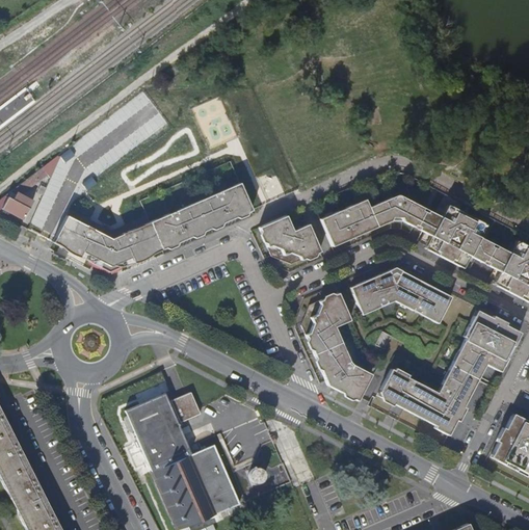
[(51,181),(60,159),(14,194),(19,199),(23,193),(25,195),(48,178),(51,181)]
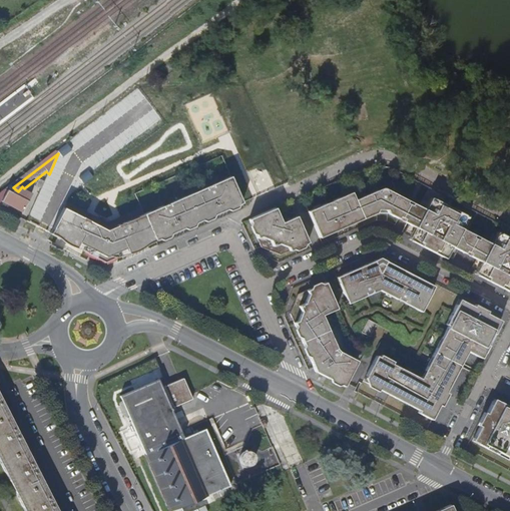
[(65,204),(50,230),(58,234),(59,232),(65,235),(64,237),(77,244),(79,240),(86,243),(84,248),(85,248),(91,252),(93,248),(101,252),(99,257),(105,260),(121,252),(119,248),(128,245),(130,250),(134,248),(144,243),(143,241),(147,239),(149,242),(218,213),(245,202),(233,175),(145,212),(125,220),(123,214),(107,219),(87,208),(84,215),(65,204)]
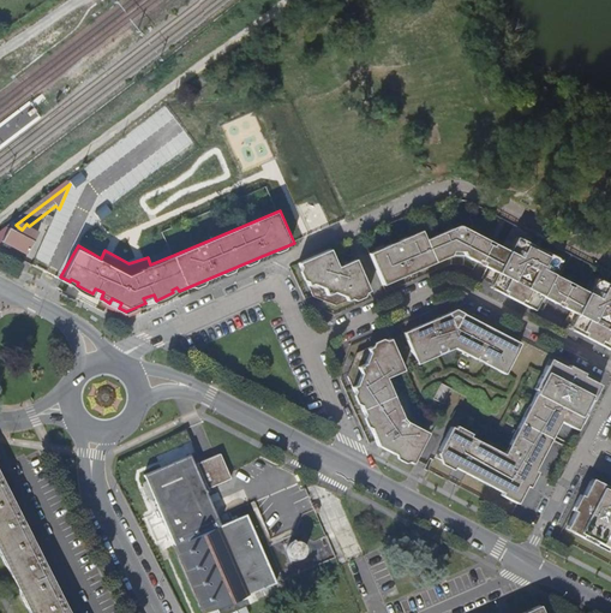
[(499,275),(495,286),(493,290),(507,297),(539,314),(541,310),(547,301),(582,319),(576,329),(575,332),(588,339),(610,350),(610,289),(601,284),(594,297),(559,278),(564,265),(520,240),(511,255),(460,228),(429,242),(424,232),(373,254),(387,286),(402,279),(451,259),(459,255),(499,275)]
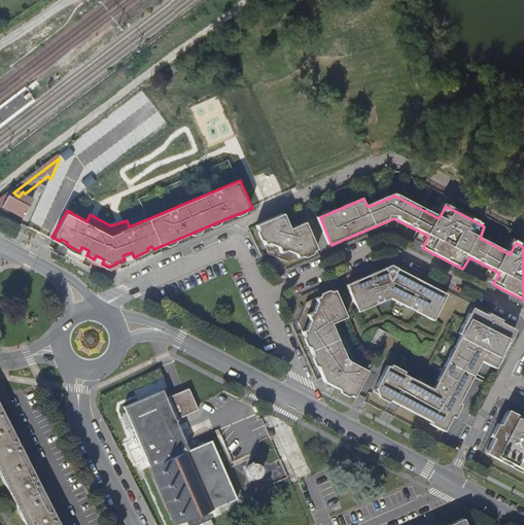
[(33,204),(20,197),(16,202),(9,198),(5,205),(27,217),(33,204)]
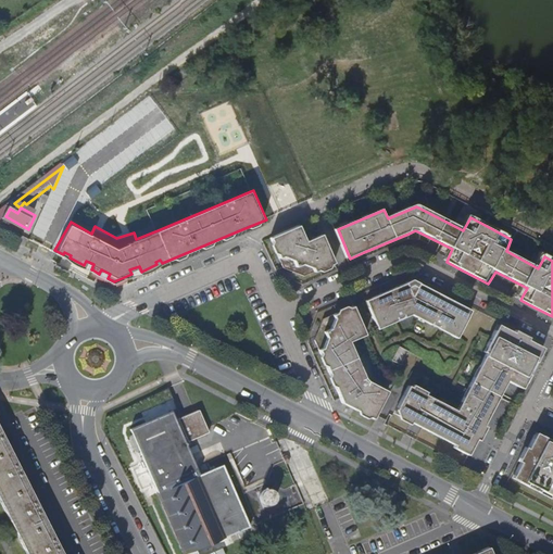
[(75,215),(71,222),(91,234),(95,226),(75,215)]
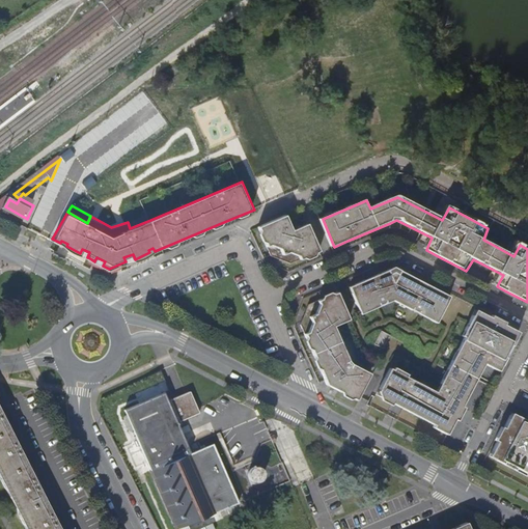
[(148,214),(128,222),(130,228),(150,220),(148,214)]
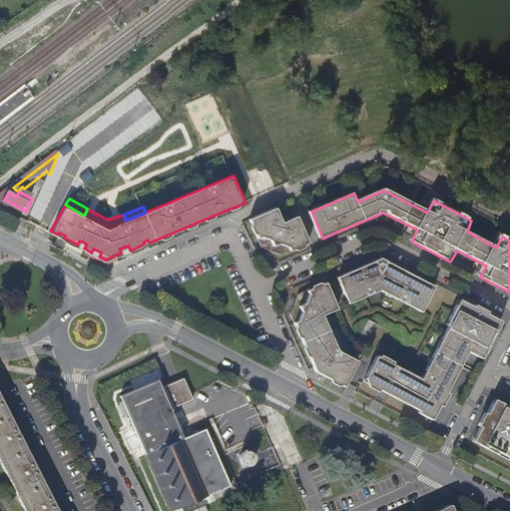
[(285,221),(278,208),(252,219),(263,245),(273,250),(282,256),(311,242),(299,215),(285,221)]
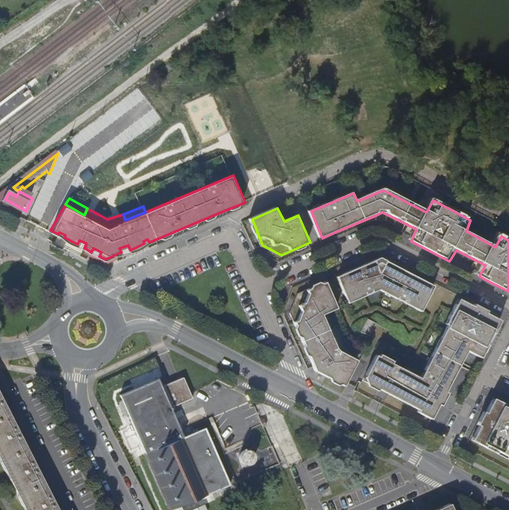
[(423,314),(437,287),(395,266),(383,259),(354,272),(338,278),(349,305),(381,291),(423,314)]
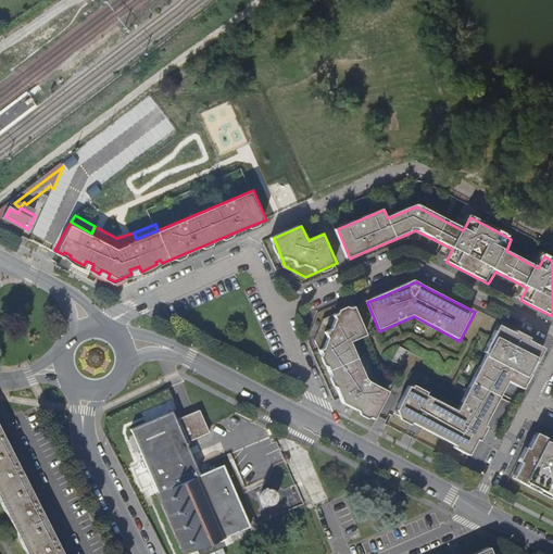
[(343,405),(376,420),(390,393),(368,383),(352,342),(366,336),(355,307),(325,319),(316,337),(318,343),(336,383),(340,397),(343,405)]
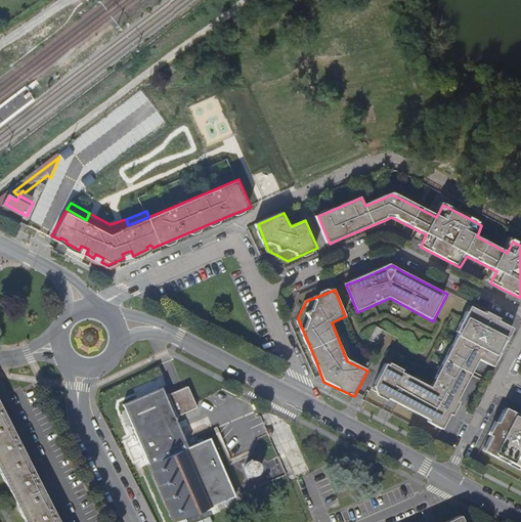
[(4,308),(0,309),(0,325),(9,321),(4,308)]
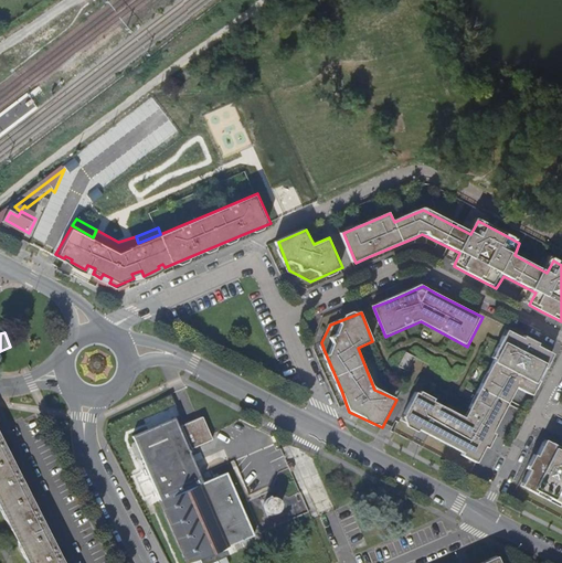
[(466,457),(479,465),(490,445),(521,389),(537,397),(547,380),(558,358),(541,349),(540,346),(527,339),(525,340),(511,332),(496,361),(498,363),(467,420),(435,404),(436,401),(423,394),(422,396),(417,394),(405,420),(409,427),(420,434),(421,431),(431,436),(466,455),(466,457)]
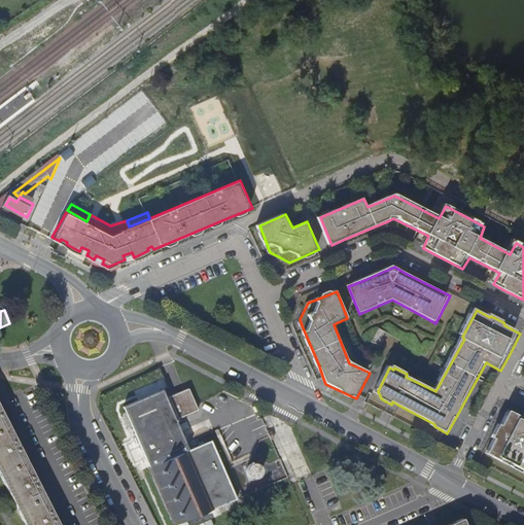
[(389,336),(380,330),(374,344),(382,348),(389,336)]
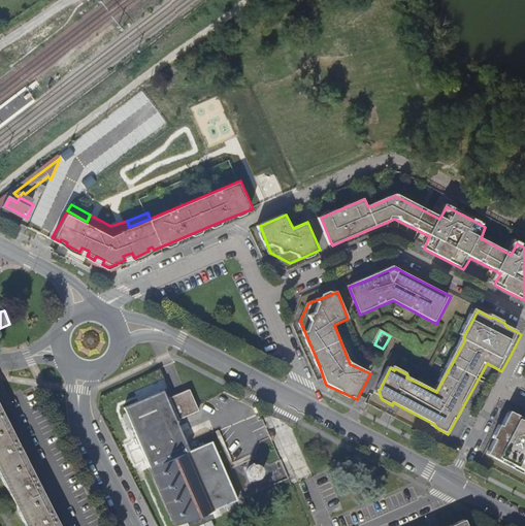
[(200,411),(190,389),(170,398),(179,419),(200,411)]
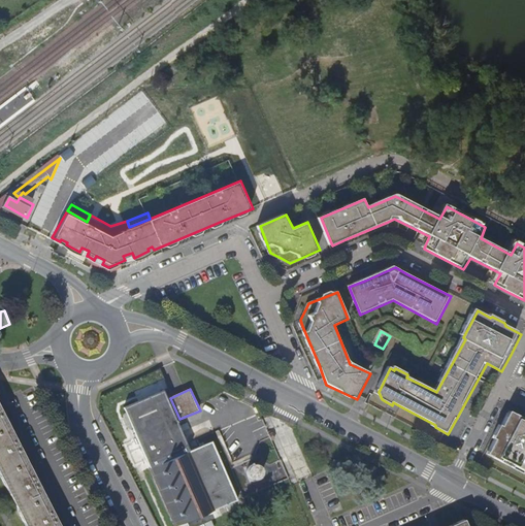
[(187,441),(164,390),(125,407),(128,416),(124,418),(128,427),(132,424),(150,462),(185,447),(187,441)]
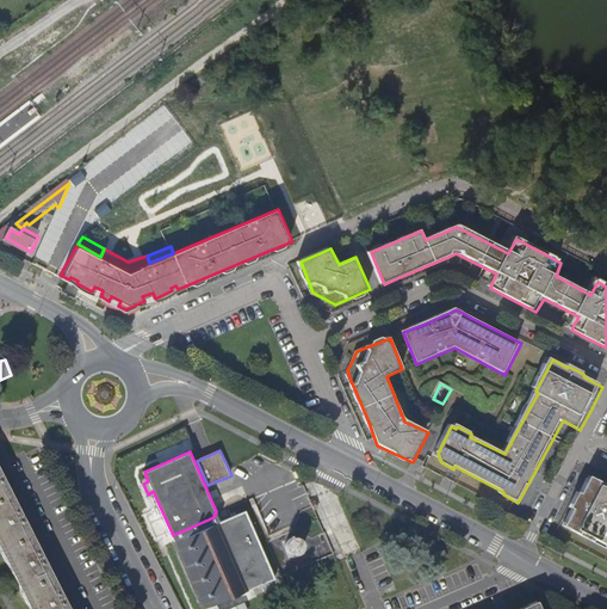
[(0,475),(0,552),(29,608),(67,608),(50,574),(23,522),(0,475)]
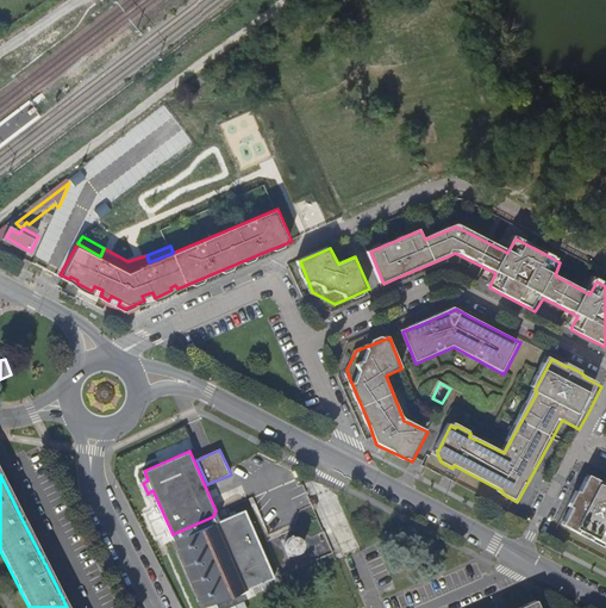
[(605,484),(593,478),(588,486),(566,527),(605,547),(605,484)]
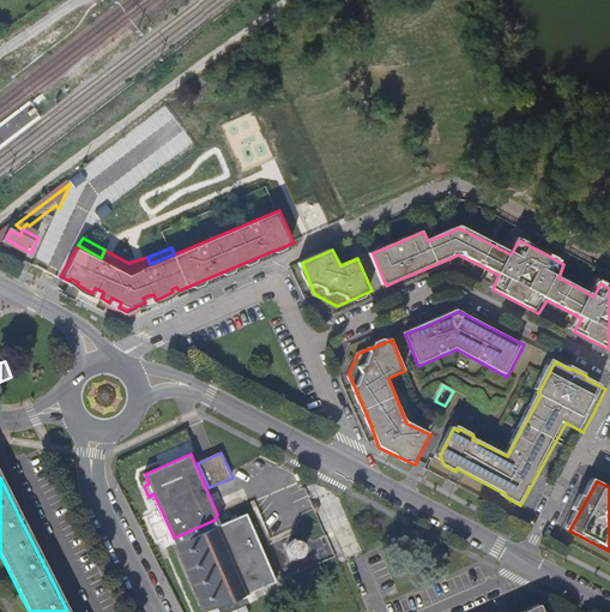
[(252,503),(230,511),(233,519),(176,545),(206,611),(212,611),(257,591),(260,599),(289,586),(252,503)]
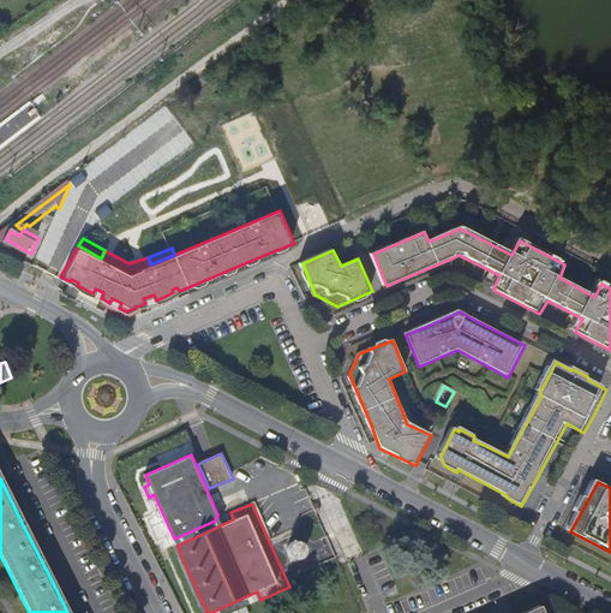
[(288,516),(282,516),(280,517),(277,519),(276,523),(277,527),(279,530),(282,531),(286,534),(289,531),(292,530),(294,527),(294,523),(292,518),(288,516)]
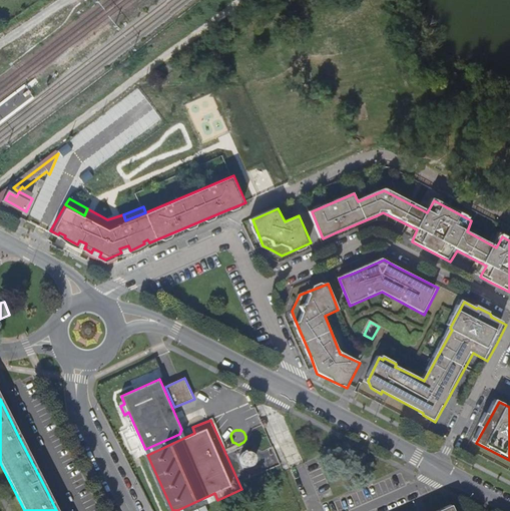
[(257,441),(255,440),(253,439),(251,439),(250,440),(249,441),(249,444),(249,446),(251,448),(253,448),(255,447),(257,446),(258,444),(258,442),(257,441)]
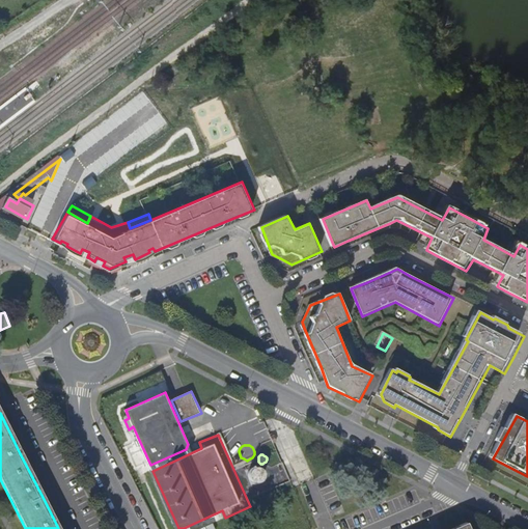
[(259,469),(256,469),(255,470),(251,471),(250,474),(250,479),(252,481),(254,483),(256,483),(260,483),(264,481),(265,478),(265,474),(262,471),(259,469)]
